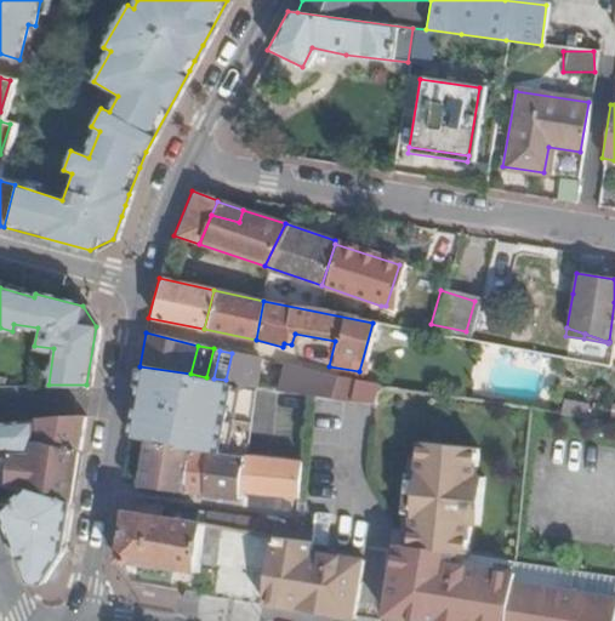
[(256,359),(232,353),(226,380),(250,385),(256,359)]
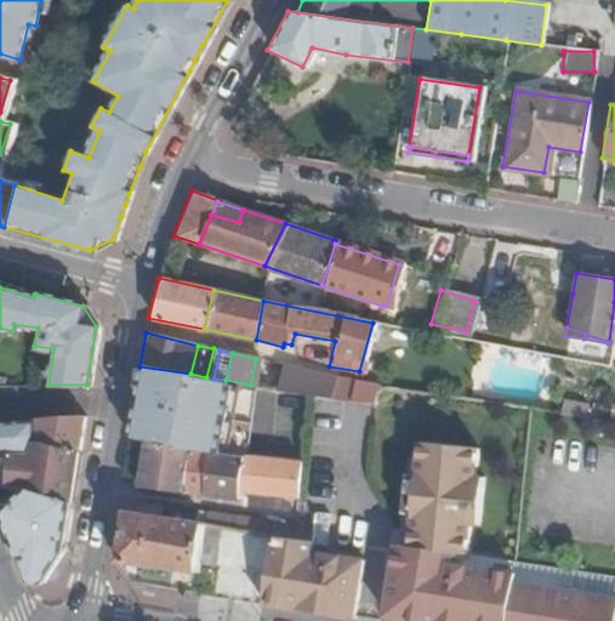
[(275,388),(294,392),(305,393),(307,394),(312,372),(280,365),(275,388)]
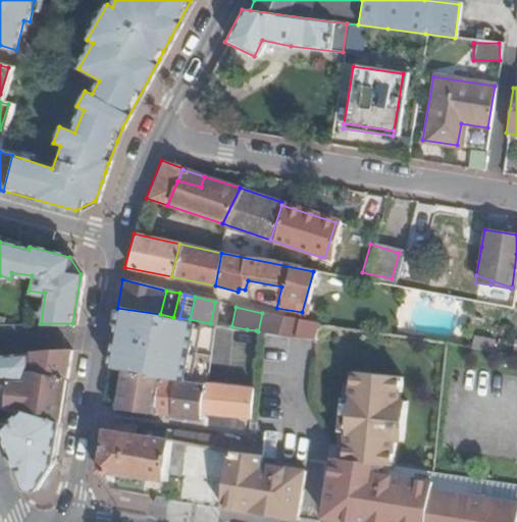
[(104,367),(118,369),(157,374),(162,375),(167,351),(220,359),(221,353),(227,325),(210,323),(190,319),(179,318),(173,317),(160,314),(117,308),(104,367)]
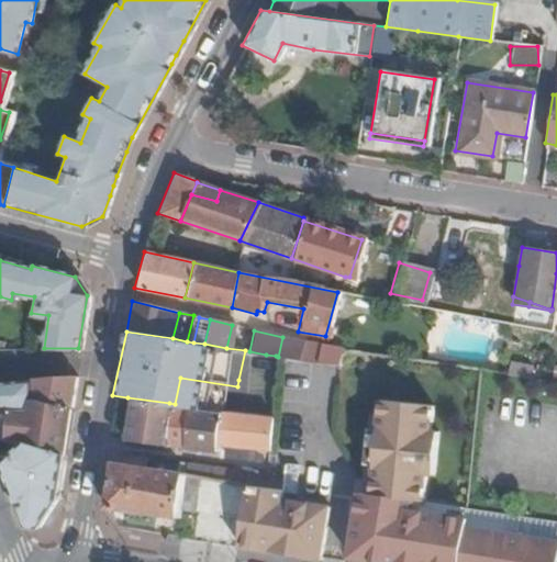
[(294,359),(298,340),(282,337),(278,357),(294,359)]
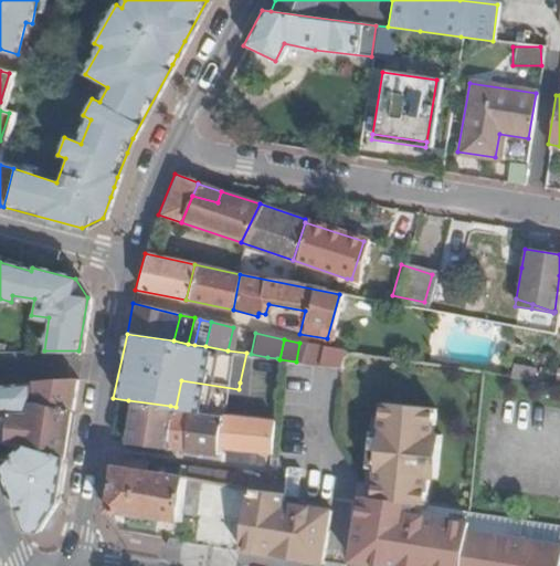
[(323,348),(299,343),(296,362),(318,365),(323,348)]
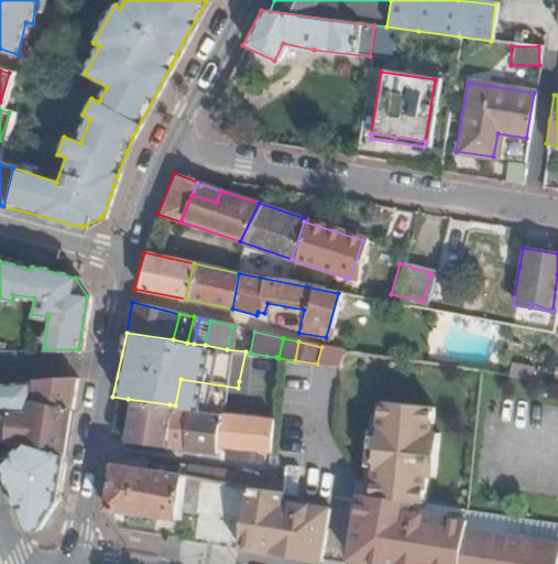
[(317,364),(336,367),(339,350),(321,347),(317,364)]
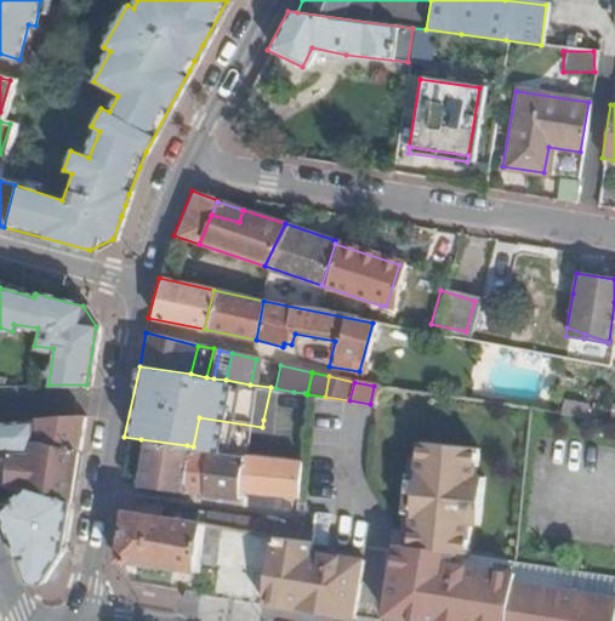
[(271,387),(263,420),(286,425),(294,392),(275,388),(271,387)]
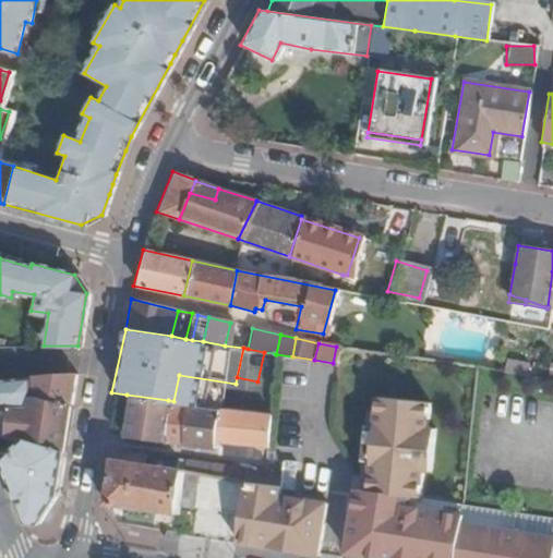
[(525,364),(502,361),(500,372),(523,375),(525,364)]
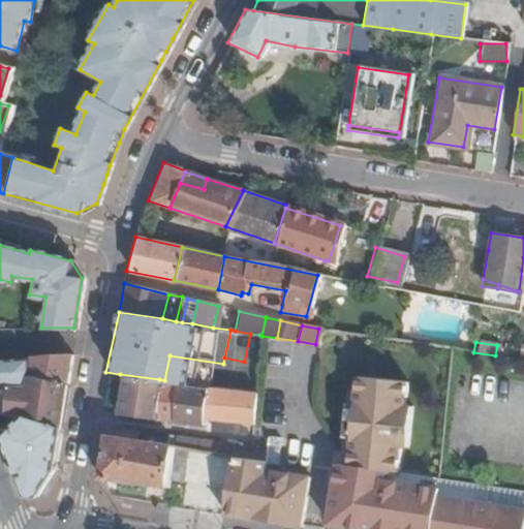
[(39,358),(34,378),(39,379),(65,384),(70,354),(39,358)]
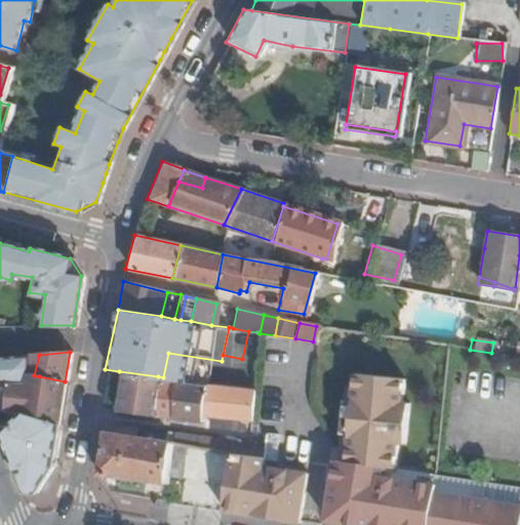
[(39,355),(29,356),(24,373),(34,375),(39,355)]
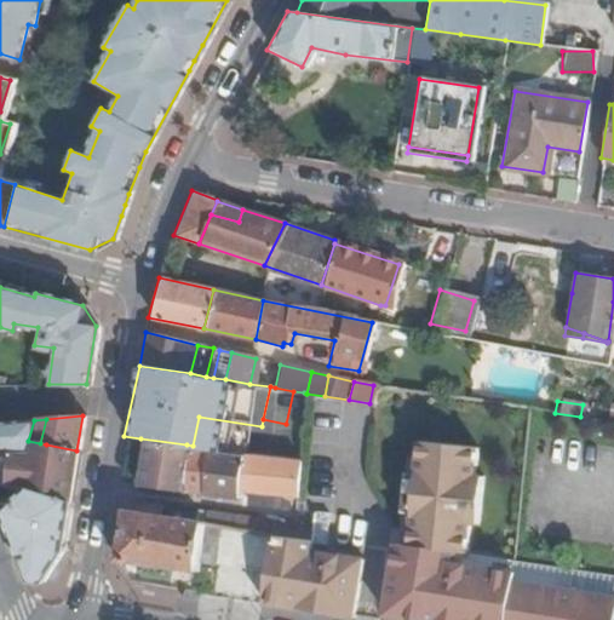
[(179,489),(187,445),(141,438),(133,482),(179,489)]
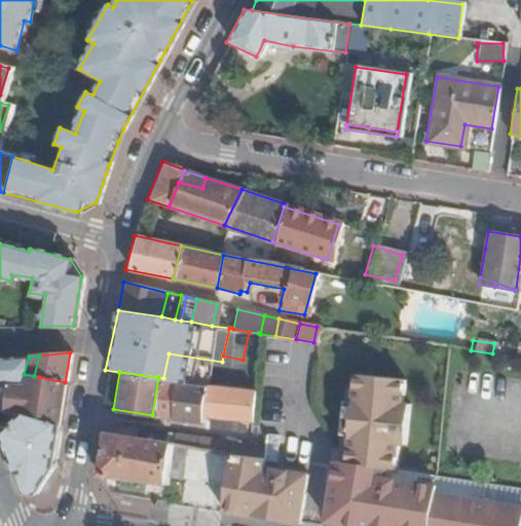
[(348,436),(346,448),(352,449),(351,463),(345,463),(334,460),(333,467),(371,470),(374,468),(380,471),(394,472),(396,444),(403,445),(406,405),(400,404),(402,380),(354,375),(351,403),(343,402),(340,435),(348,436)]
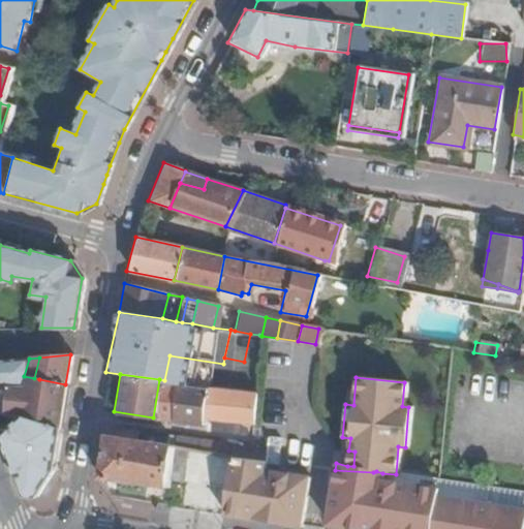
[(59,428),(65,384),(39,379),(32,421),(57,428),(59,428)]
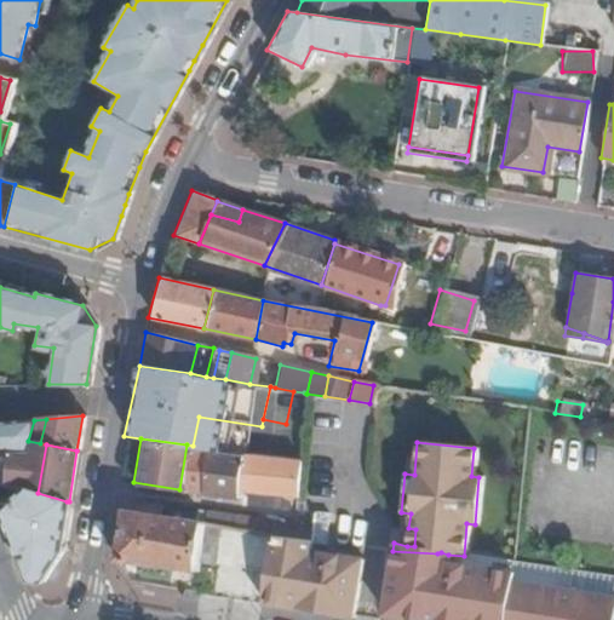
[(201,493),(207,448),(193,446),(187,445),(179,489),(201,493)]
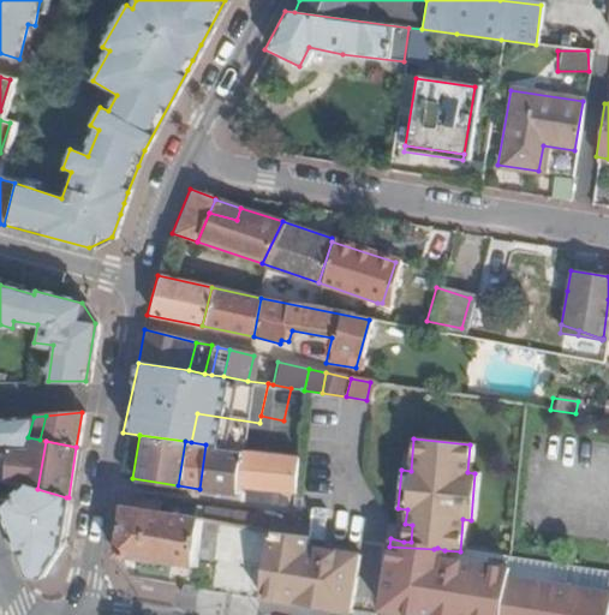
[(234,488),(239,449),(206,445),(199,489),(233,494),(234,488)]
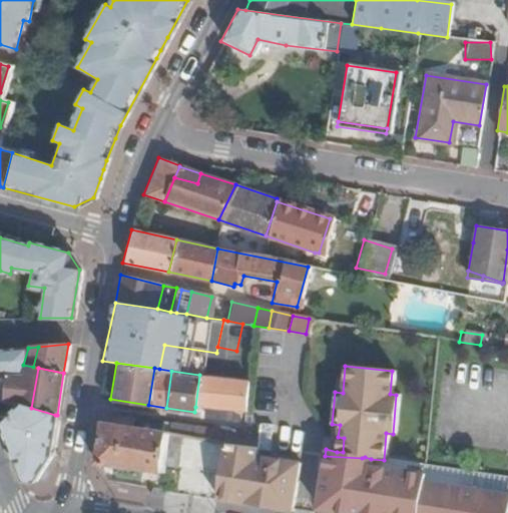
[(195,407),(241,412),(246,381),(199,375),(195,407)]
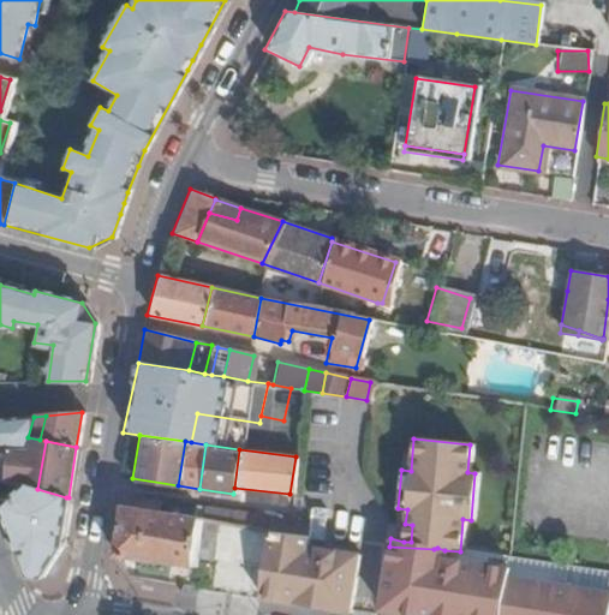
[(21,484),(0,502),(0,515),(23,574),(37,578),(66,497),(37,489),(21,484)]
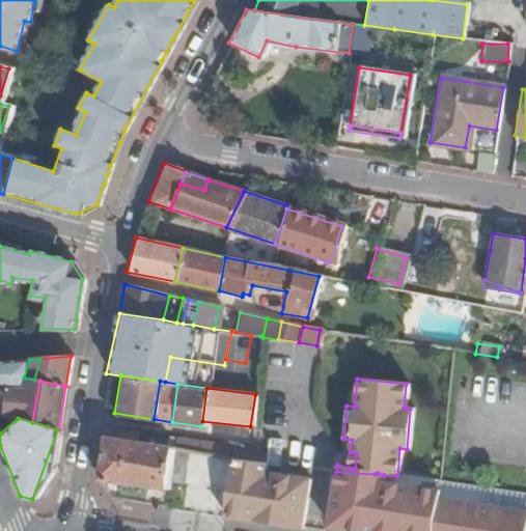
[(95,481),(164,491),(166,480),(170,448),(171,446),(132,440),(133,429),(104,425),(95,481)]
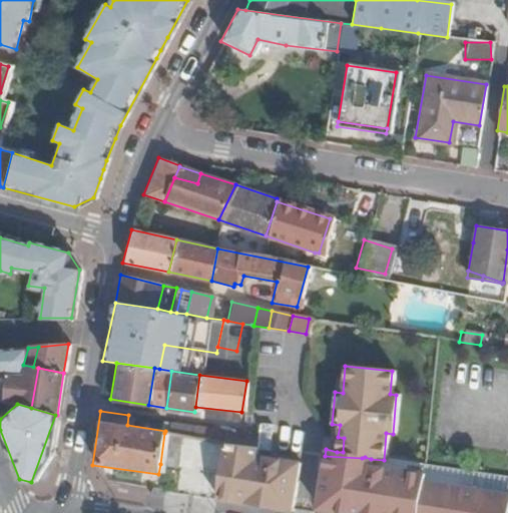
[(261,421),(257,447),(269,450),(270,440),(273,422),(261,421)]
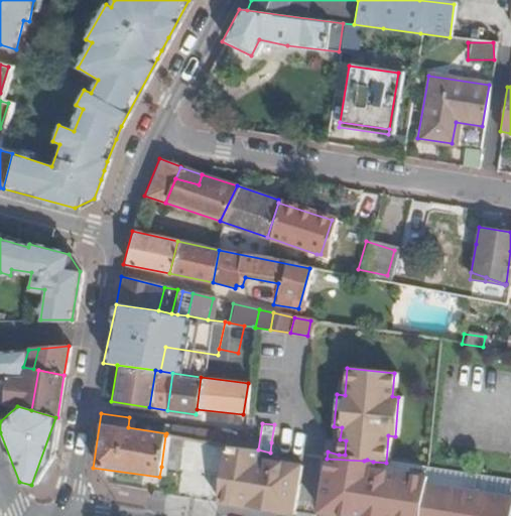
[(192,439),(220,443),(222,431),(194,427),(192,439)]
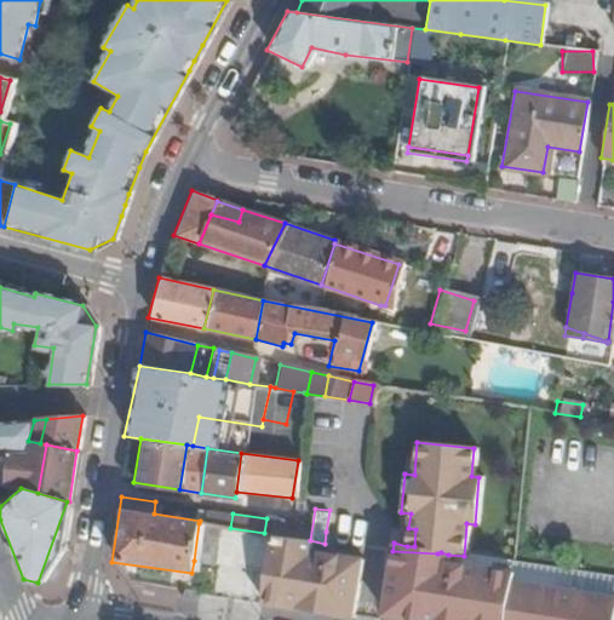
[(273,534),(305,539),(307,526),(267,518),(264,533),(270,534),(273,534)]
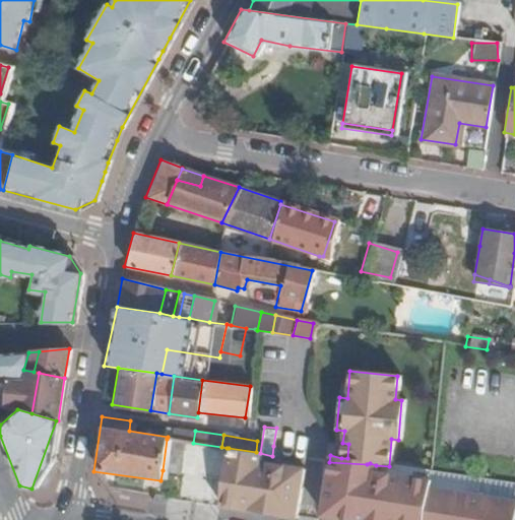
[(221,447),(193,443),(167,439),(163,470),(220,478),(227,448),(221,447)]
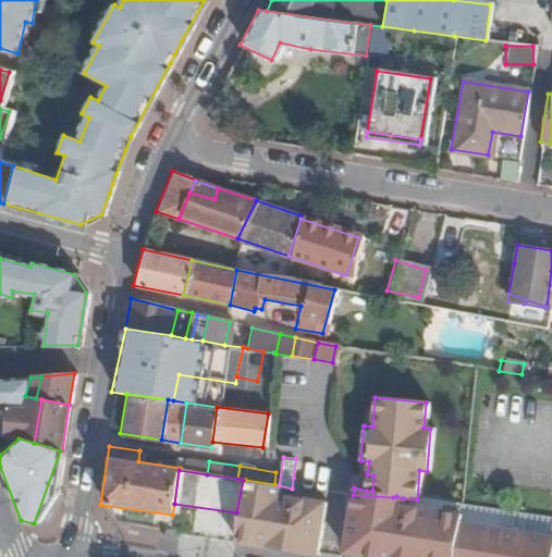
[(278,493),(279,485),(274,484),(245,480),(234,542),(308,554),(317,509),(308,507),(309,499),(278,493)]
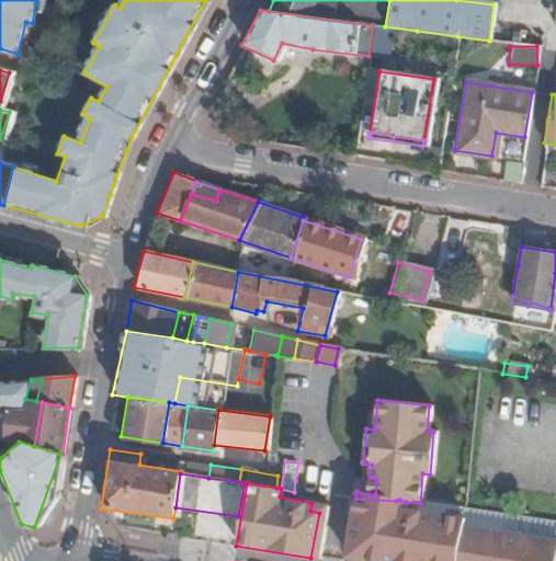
[(343,560),(553,560),(555,546),(555,540),(460,524),(462,516),(406,506),(406,502),(399,500),(396,501),(355,499),(343,560)]
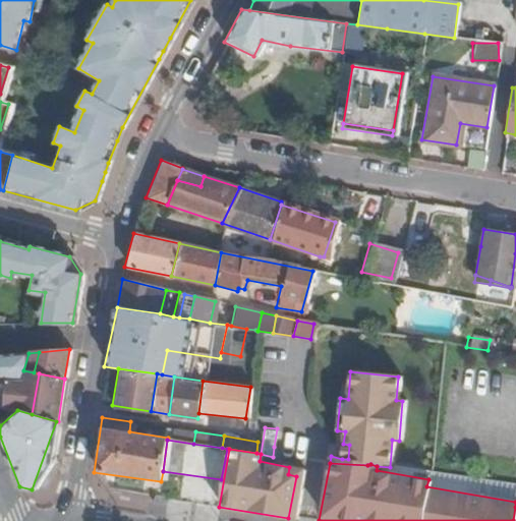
[(390,467),(377,466),(377,470),(428,479),(426,486),(515,502),(515,483),(480,479),(427,471),(390,467)]
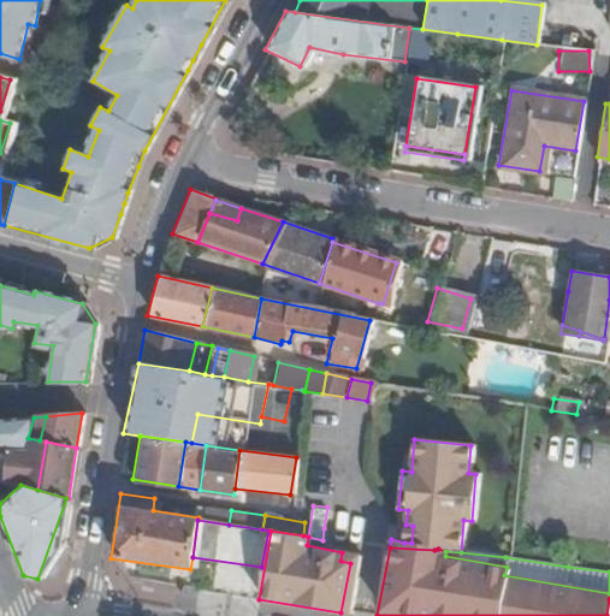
[(341,561),(350,563),(353,554),(342,552),(341,561)]
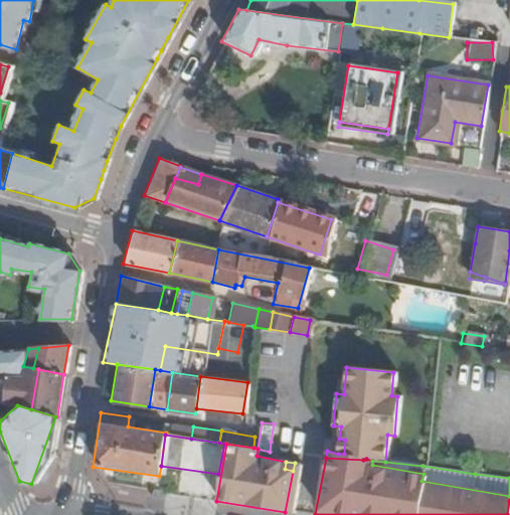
[(293,471),(285,512),(292,513),(295,498),(300,465),(295,463),(293,471)]
